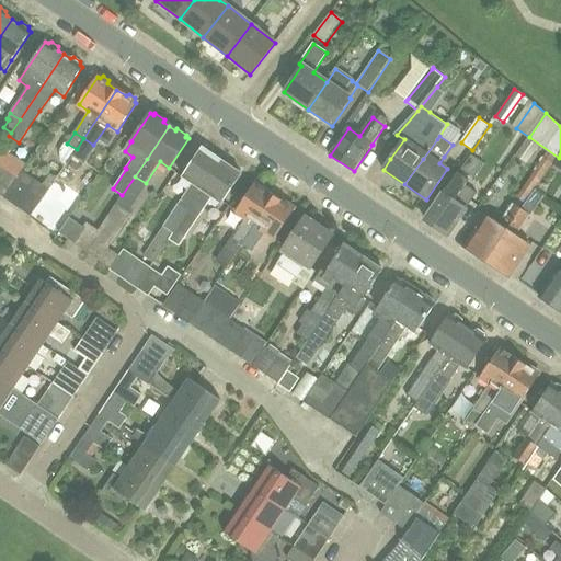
[(78,169),(93,145),(83,138),(77,149),(78,150),(70,163),(78,169)]
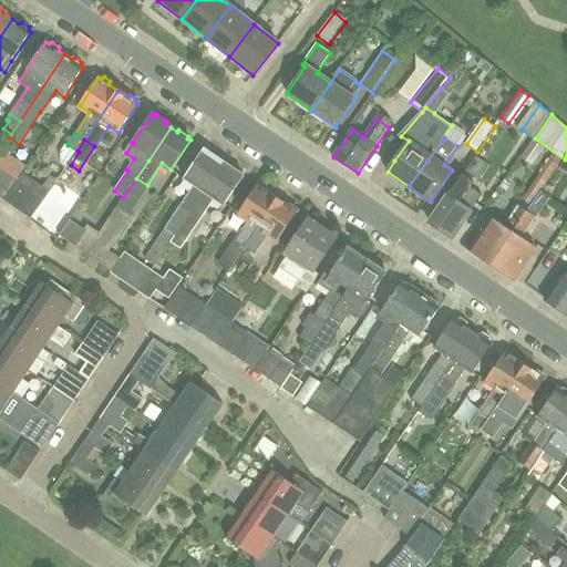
[(171,241),(224,163),(205,150),(185,179),(195,185),(165,229),(165,230),(145,259),(155,266),(171,241)]
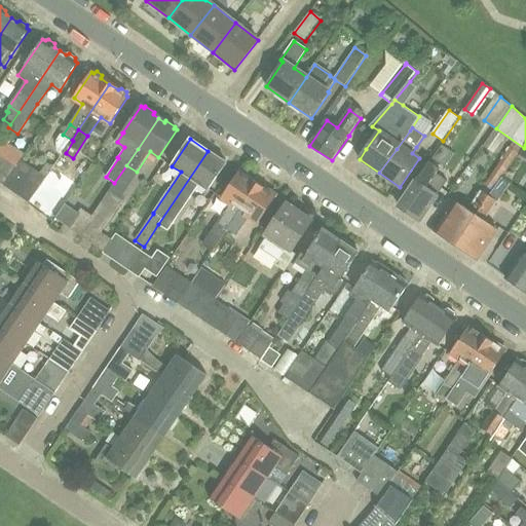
[(499,178),(519,150),(512,145),(492,173),(499,178)]
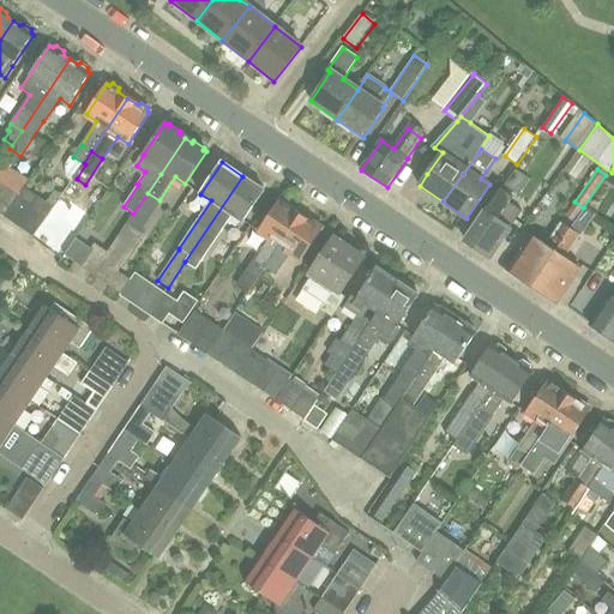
[(529,180),(515,170),(504,186),(518,196),(529,180)]
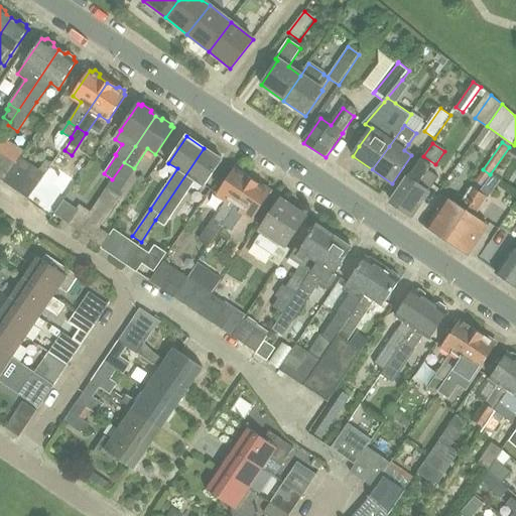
[(204,148),(155,220),(164,226),(195,180),(204,186),(222,160),(204,148)]
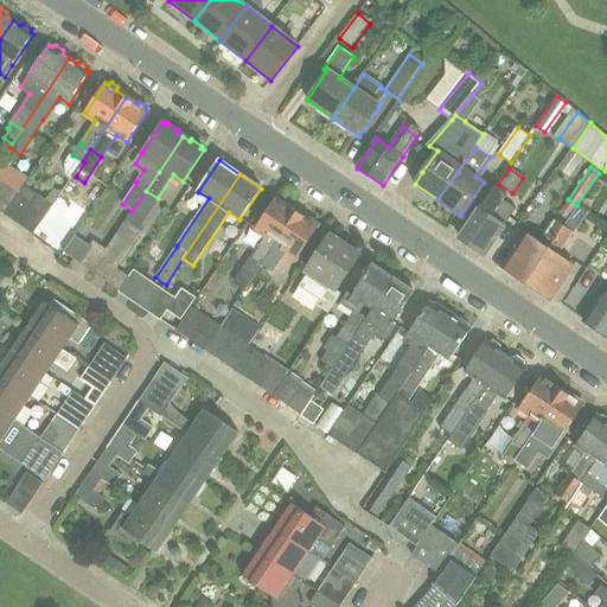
[(0,211),(5,215),(20,193),(0,179),(0,211)]
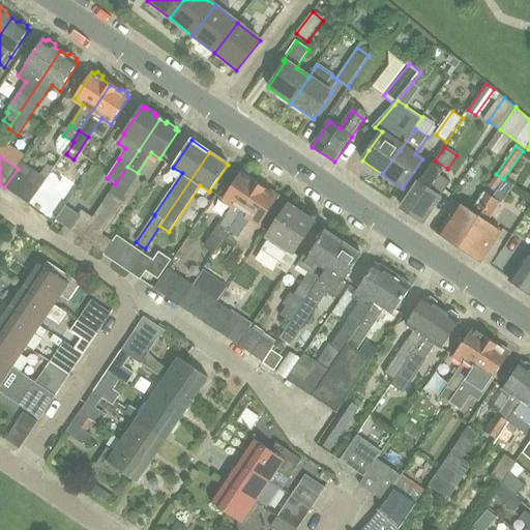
[(29,204),(34,197),(52,171),(54,169),(48,165),(40,175),(22,163),(18,169),(4,187),(29,204)]
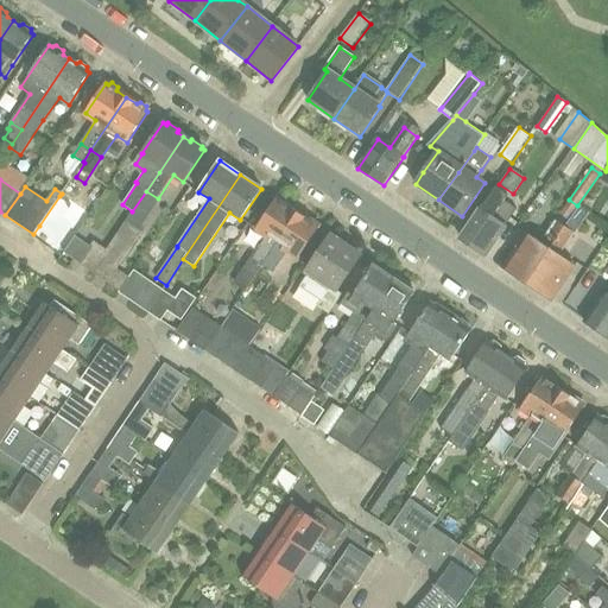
[(462,239),(482,253),(501,225),(513,207),(502,198),(505,194),(496,188),(481,211),(480,211),(462,239)]
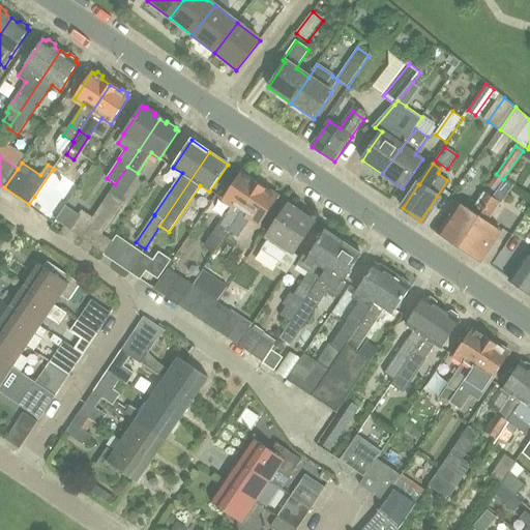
[(34,197),(45,205),(62,179),(52,171),(34,197)]
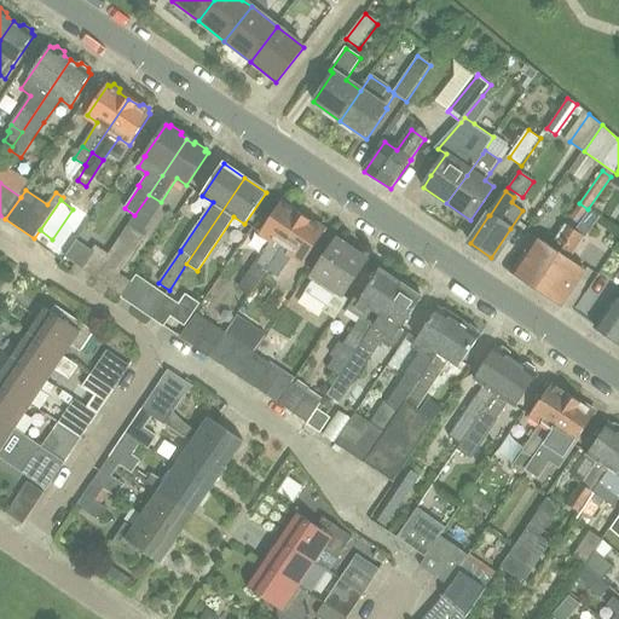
[(267,270),(302,217),(294,210),(293,206),(288,202),(284,203),(282,202),(261,233),(271,241),(239,288),(250,295),(267,270)]
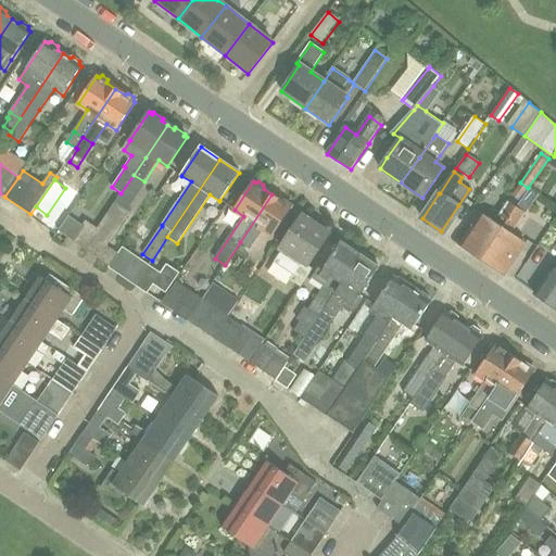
[(483,260),(505,275),(526,244),(512,235),(540,193),(532,189),(518,210),(483,260)]
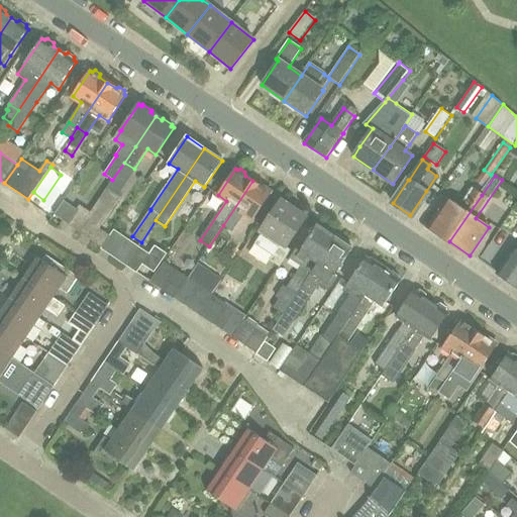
[(252,181),(223,225),(232,232),(244,213),(253,219),(272,193),(270,192),(270,189),(265,185),(262,186),(252,181)]
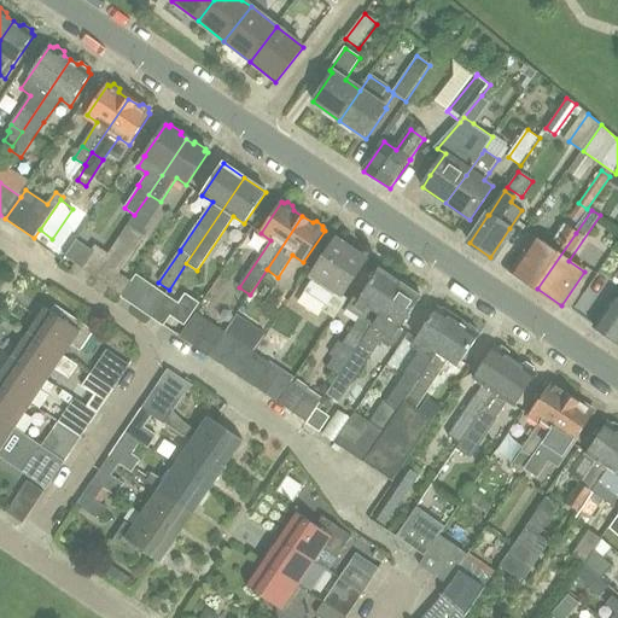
[(122,296),(132,281),(122,274),(147,235),(129,223),(109,255),(94,277),(122,296)]
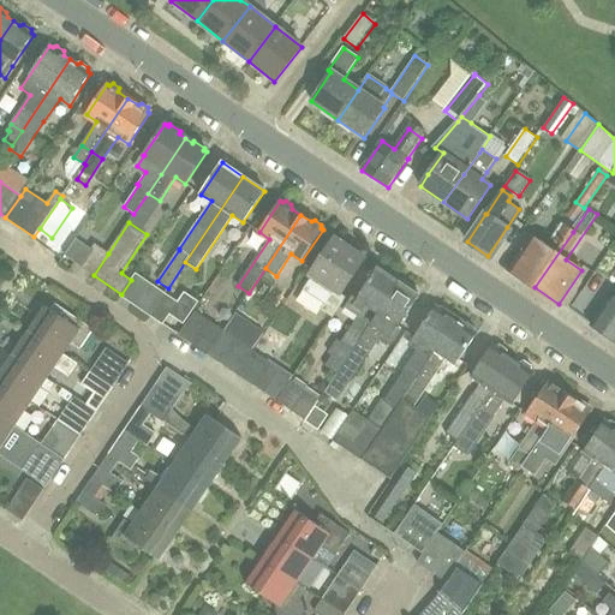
[(535,287),(573,232),(562,224),(547,246),(532,237),(509,270),(535,287)]
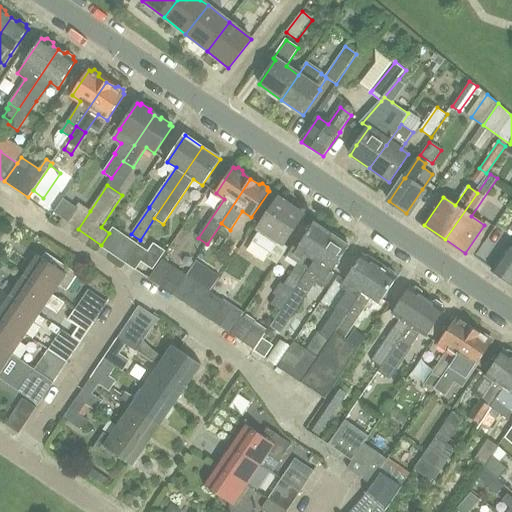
[(252,242),(270,254),(267,258),(277,264),(288,247),(284,244),(304,215),(278,198),(255,231),(259,233),(252,242)]
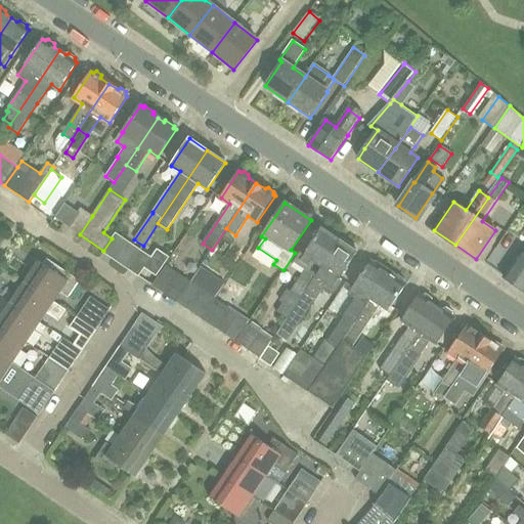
[(80,234),(92,216),(80,209),(69,227),(80,234)]
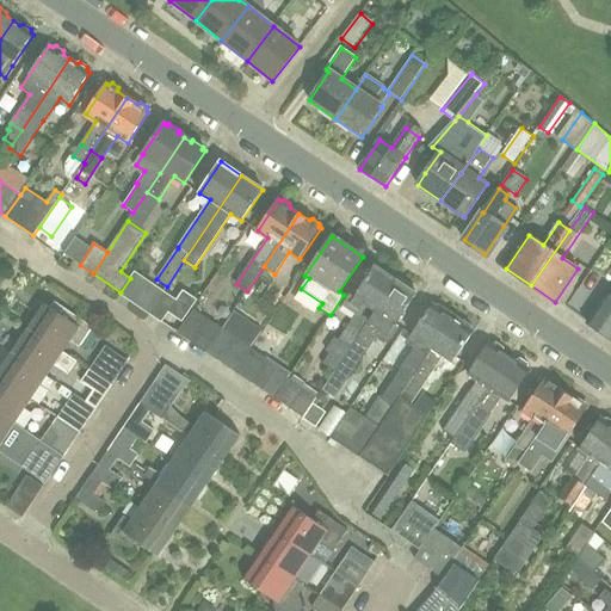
[(335,371),(397,281),(390,276),(390,271),(382,266),(378,267),(376,266),(347,308),(358,314),(340,339),(335,335),(326,351),(331,353),(323,364),(335,371)]
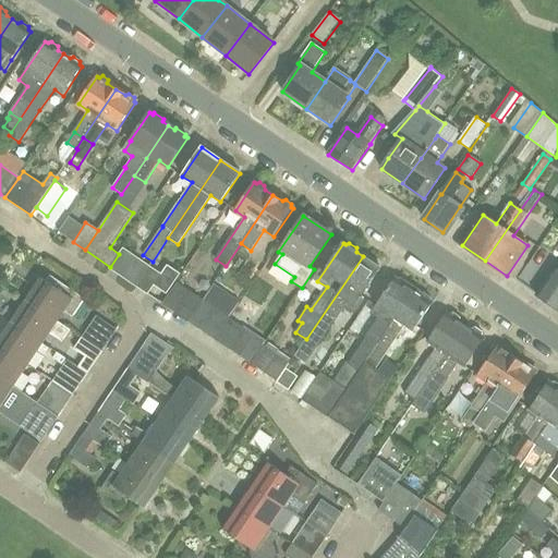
[(135,286),(149,266),(123,249),(119,254),(110,267),(110,268),(135,286)]
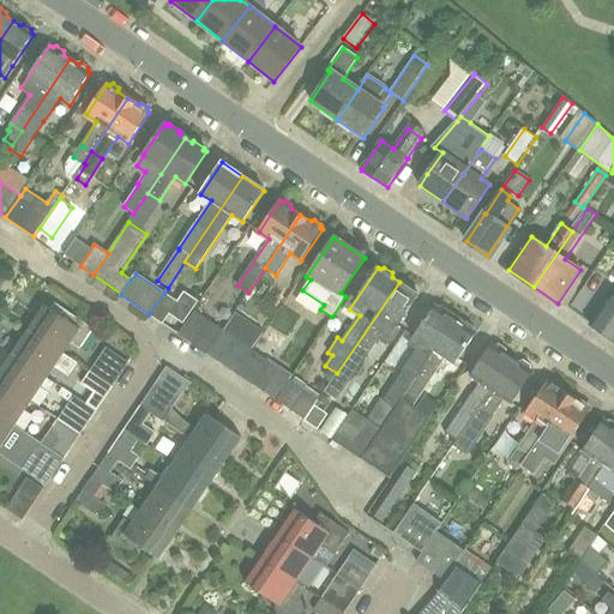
[(399,282),(337,373),(350,383),(391,323),(397,327),(419,295),(416,293),(416,289),(409,284),(404,286),(399,282)]
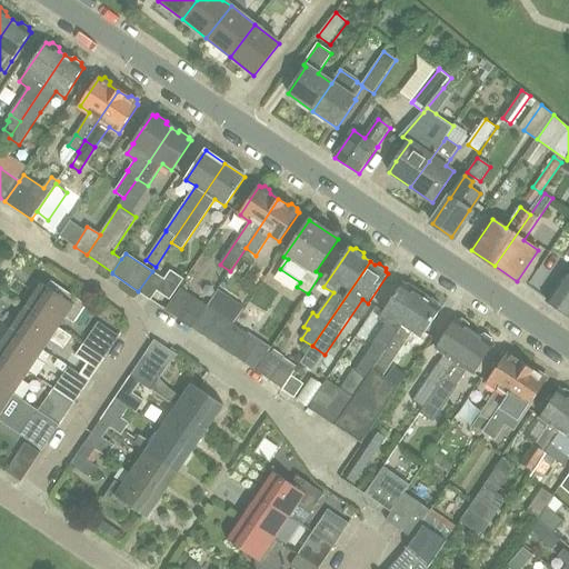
[(568,316),(568,268),(547,301),(568,316)]
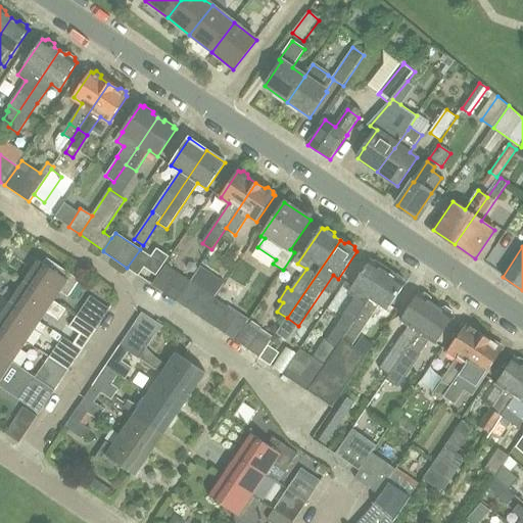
[(139,276),(144,268),(156,276),(170,257),(156,248),(151,256),(140,249),(127,268),(139,276)]
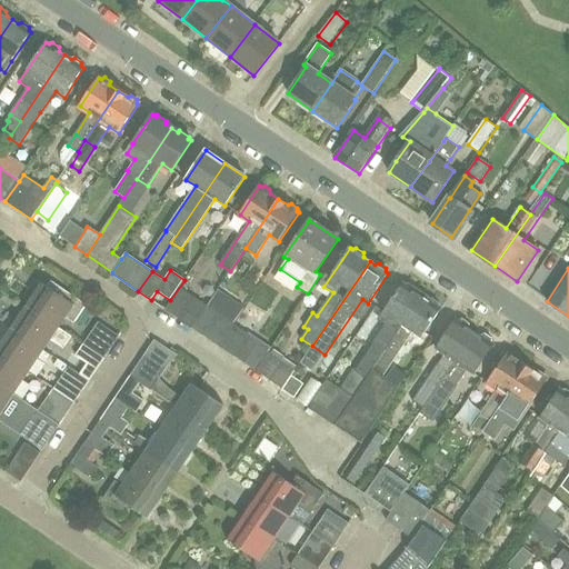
[(73,323),(86,305),(50,281),(47,287),(41,282),(26,306),(59,328),(66,318),(73,323)]
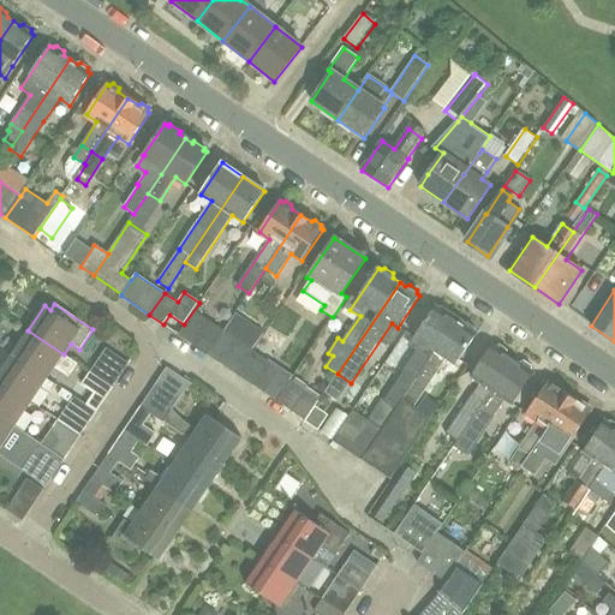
[(396,410),(457,321),(449,316),(451,311),(442,306),(439,308),(435,306),(413,338),(423,345),(386,402),(396,410)]
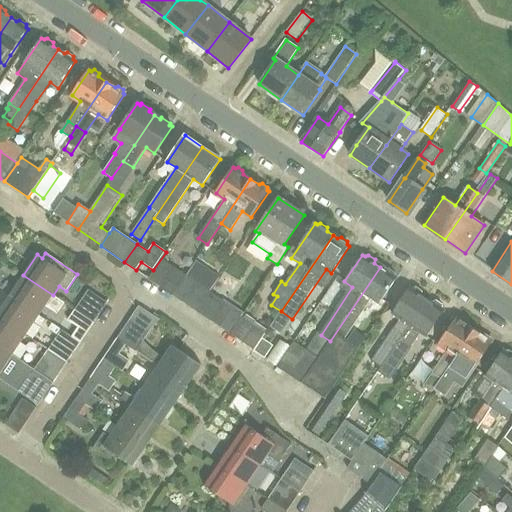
[(197,311),(210,292),(221,276),(199,262),(189,278),(186,275),(173,295),(197,311)]
